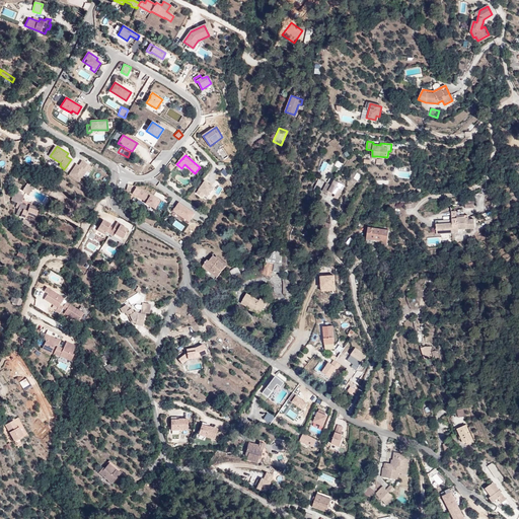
[(69,175),(79,181),(86,171),(88,172),(92,167),(82,161),(79,165),(77,164),(69,175)]
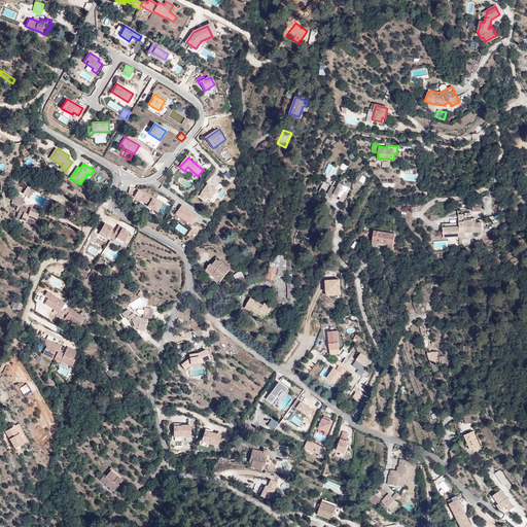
[(227,170),(223,174),(229,179),(232,175),(227,170)]
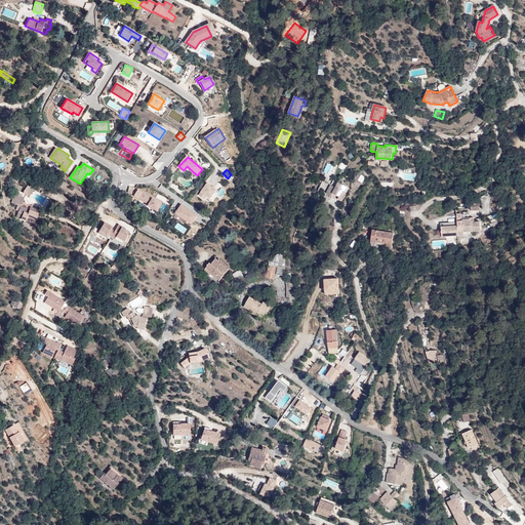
[(349,188),(338,183),(335,188),(331,186),(326,194),(331,196),(332,194),(335,195),(339,197),(342,192),(346,194),(349,188)]
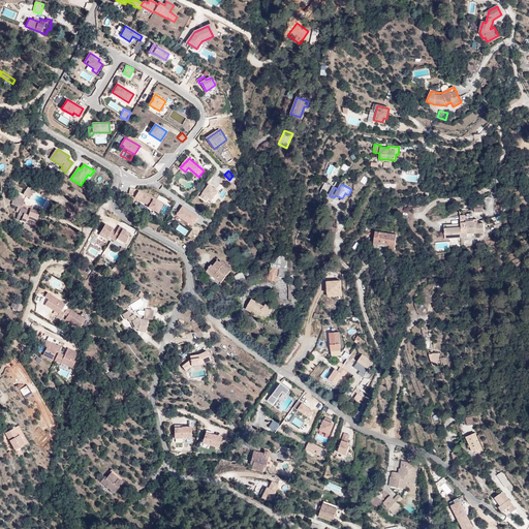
[(209,185),(200,197),(206,201),(209,197),(212,200),(218,191),(209,185)]
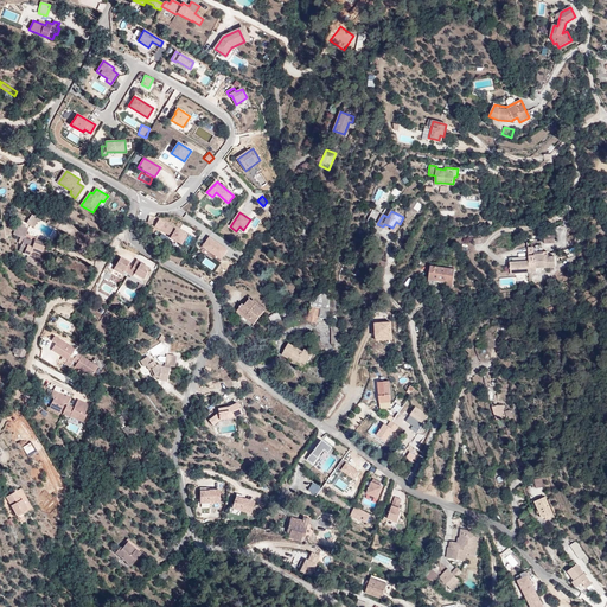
[(186,213),(183,218),(199,230),(203,225),(186,213)]
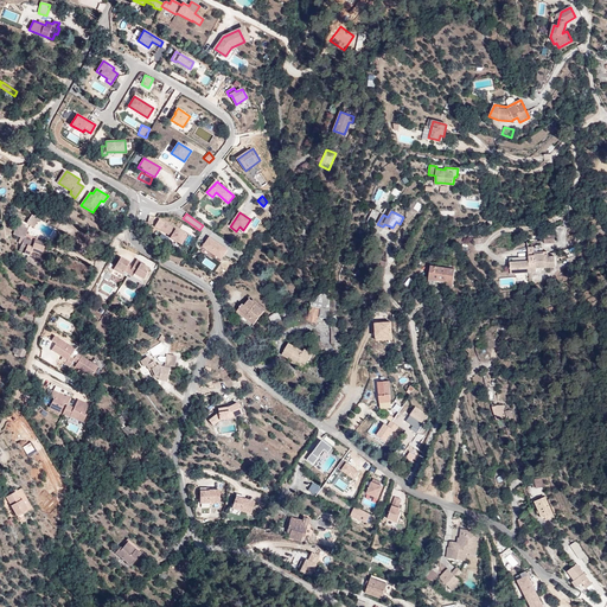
[(34,228),(38,219),(31,215),(26,223),(34,228)]
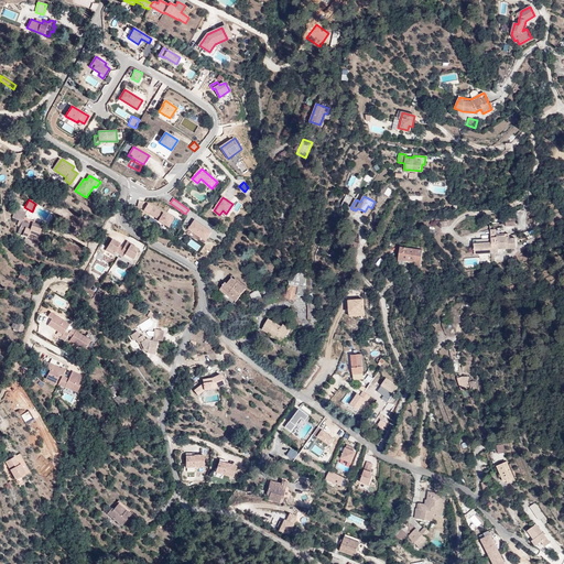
[(153,207),(150,214),(159,219),(159,220),(169,227),(173,219),(153,207)]
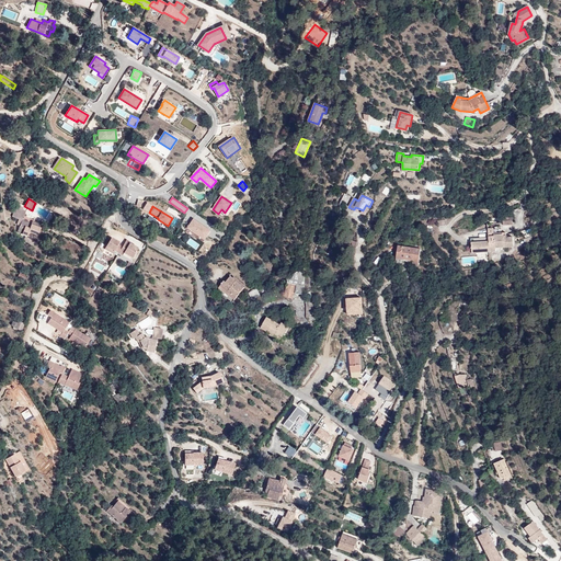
[(22,220),(25,212),(15,207),(12,216),(22,220)]
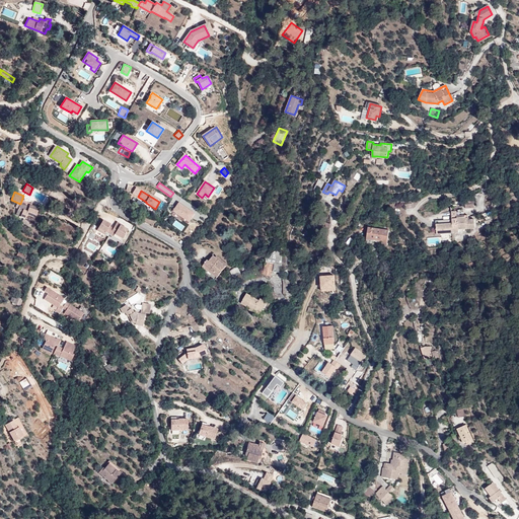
[(179,203),(174,211),(190,222),(196,214),(179,203)]
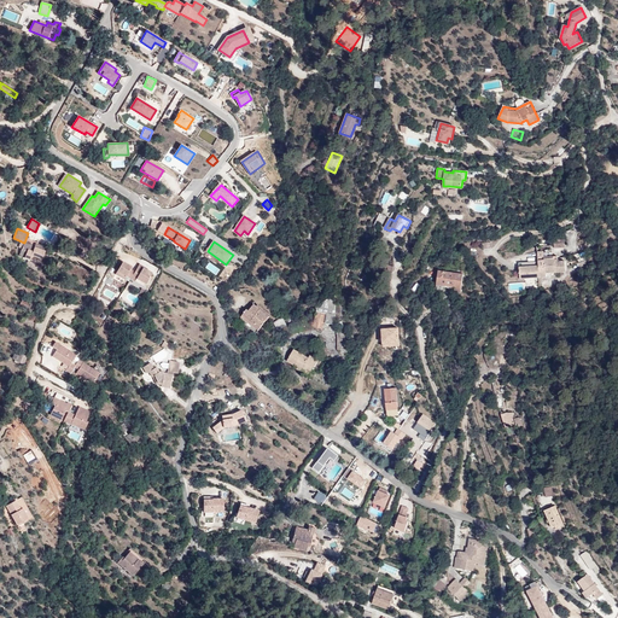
[(34,246),(24,243),(18,256),(29,260),(31,256),(41,260),(46,248),(35,244),(34,246)]
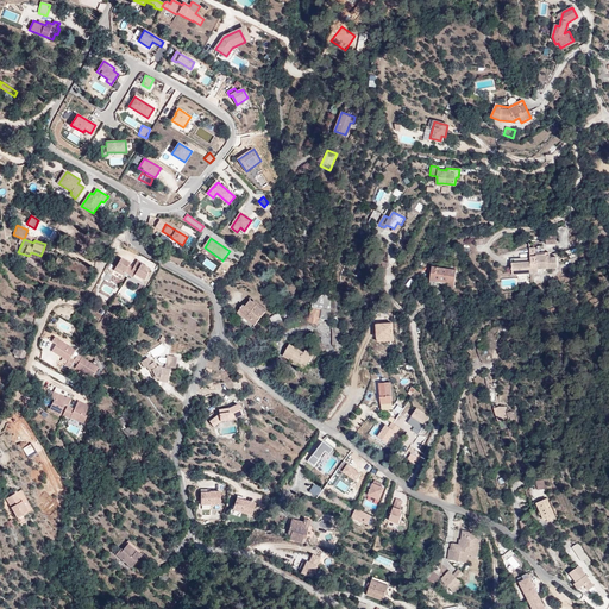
[(557,268),(557,256),(550,256),(550,252),(545,253),(545,249),(539,249),(540,253),(537,253),(535,248),(531,248),(531,258),(531,262),(532,274),(538,274),(537,269),(557,268)]
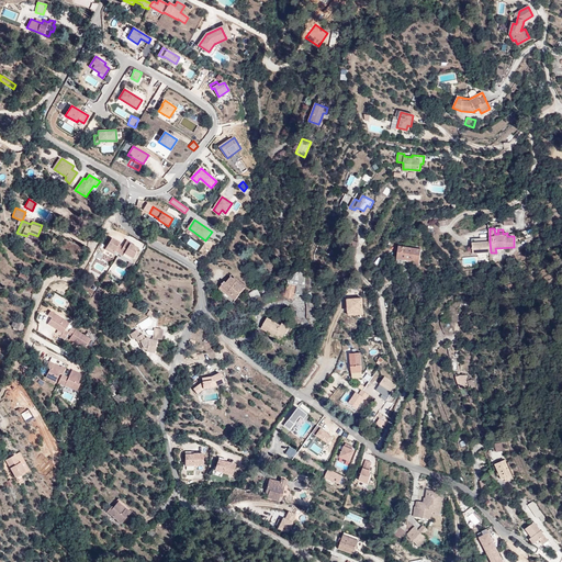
[(133,258),(138,249),(130,245),(131,243),(126,240),(123,247),(119,245),(120,244),(112,238),(105,249),(113,254),(115,251),(119,254),(121,251),(133,258)]
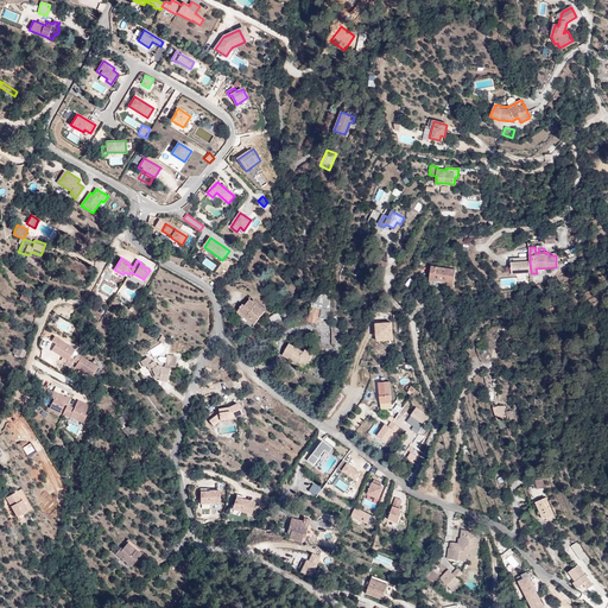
[(531,273),(530,261),(511,263),(512,274),(531,273)]
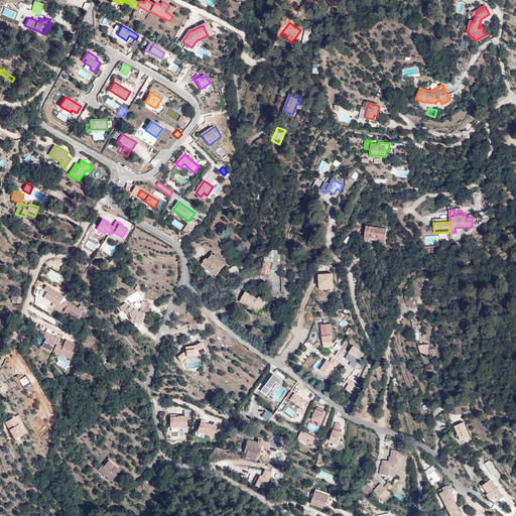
[(387,229),(366,226),(365,238),(380,240),(379,243),(384,243),(387,229)]
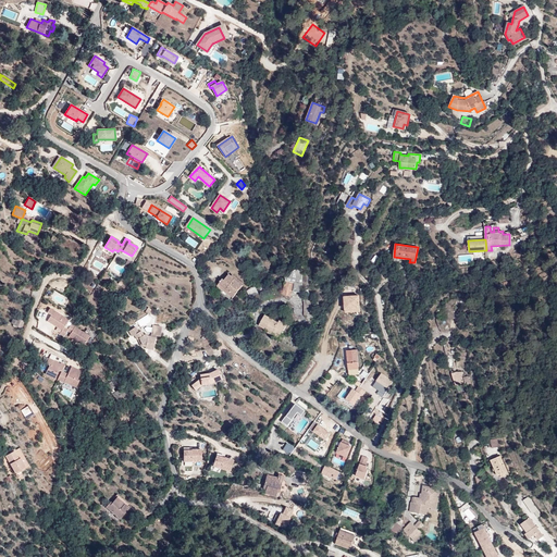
[(132,256),(120,249),(118,251),(131,259),(132,256)]
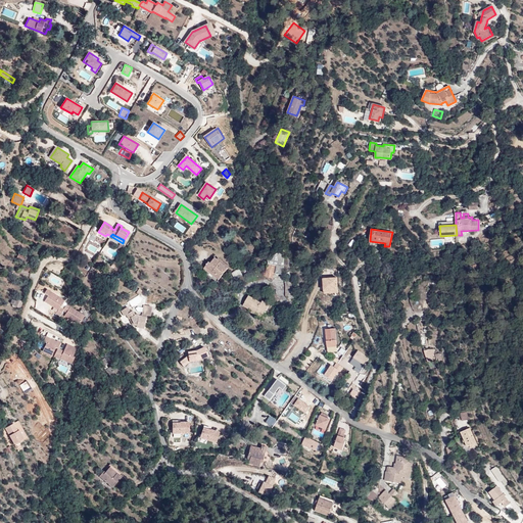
[(285,247),(284,246),(272,256),(269,258),(268,264),(276,266),(274,274),(283,275),(284,267),(285,247)]
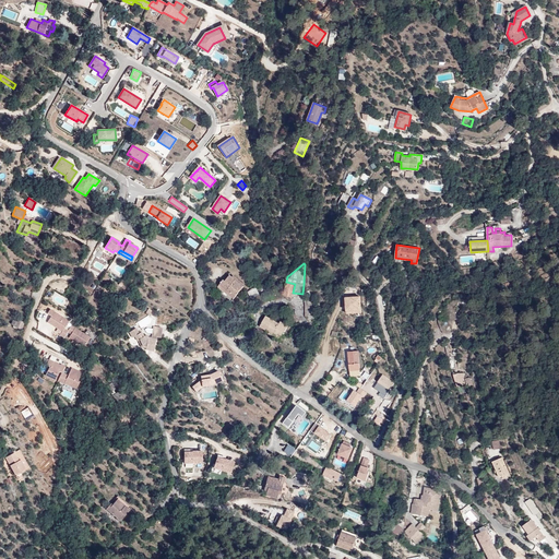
[(21,271),(18,276),(25,281),(28,275),(21,271)]
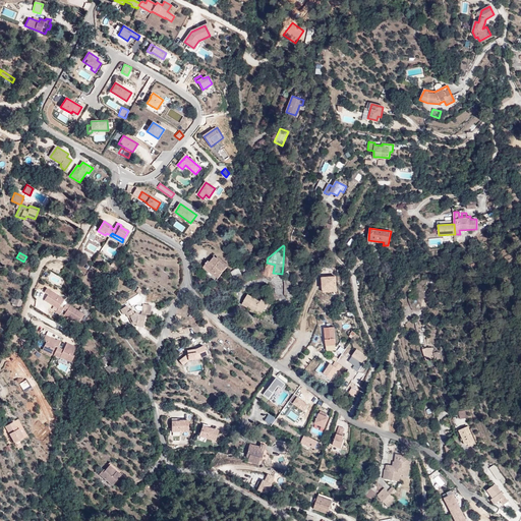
[(219,277),(227,268),(214,257),(210,263),(209,261),(205,266),(219,277)]
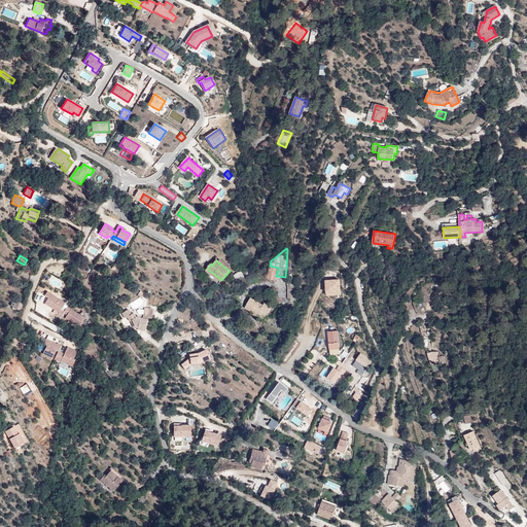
[(276,276),(278,268),(270,266),(267,279),(275,281),(276,276)]
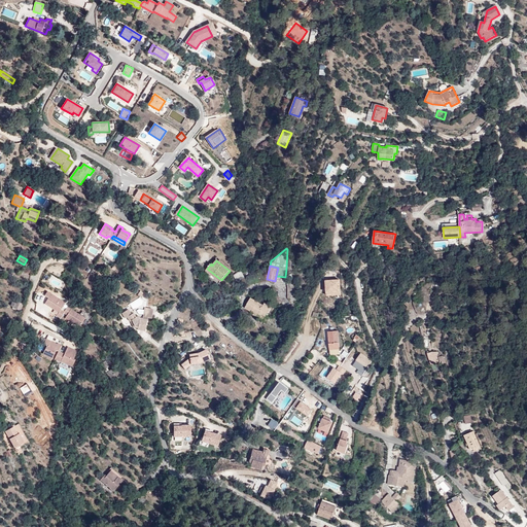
[(221,280),(207,269),(206,270),(220,282),(221,280)]
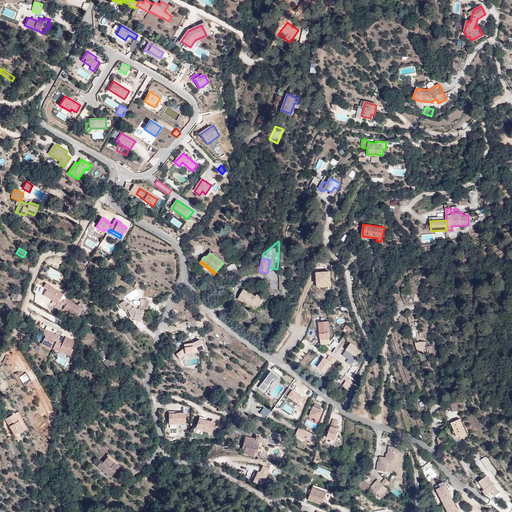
[(231,275),(238,270),(234,264),(227,268),(231,275)]
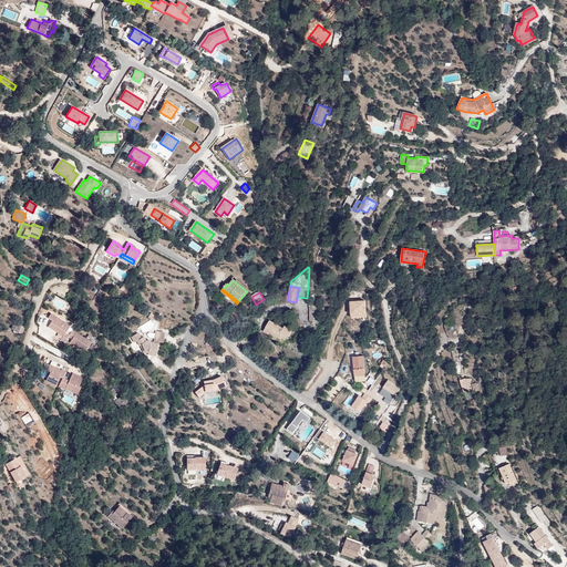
[(367,318),(366,300),(350,301),(351,318),(367,318)]
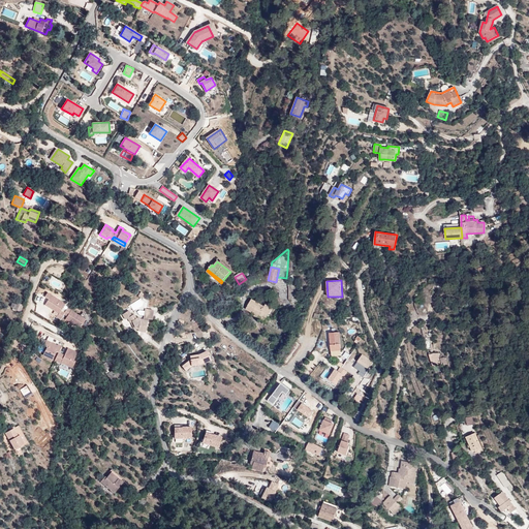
[(85,319),(67,308),(64,313),(61,311),(65,304),(48,292),(44,297),(49,300),(45,305),(59,314),(57,317),(61,319),(64,314),(67,316),(65,319),(80,328),(85,319)]
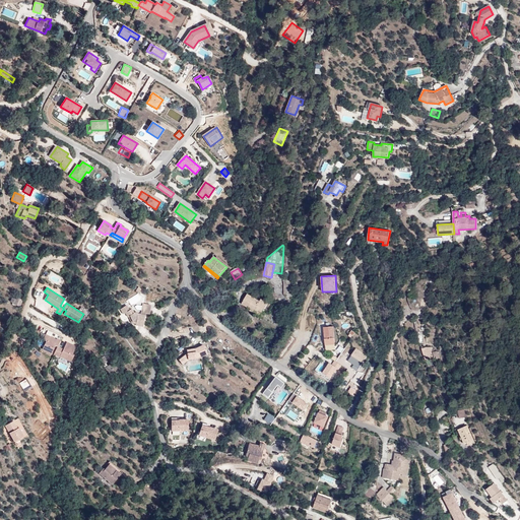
[(259,302),(247,295),(242,305),(251,310),(250,311),(260,317),(267,304),(260,300),(259,302)]
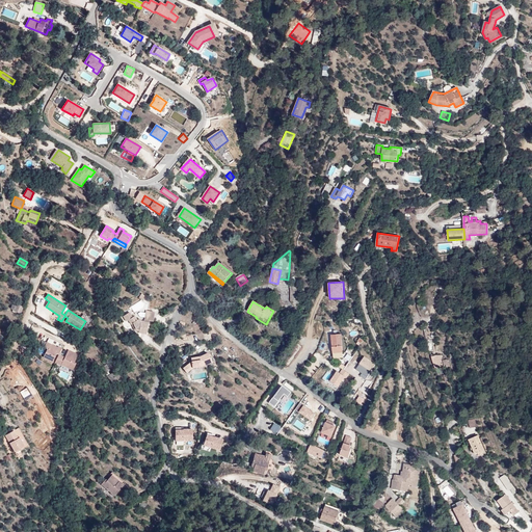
[(23,308),(17,304),(16,307),(12,304),(10,309),(15,310),(14,311),(21,314),(23,308)]
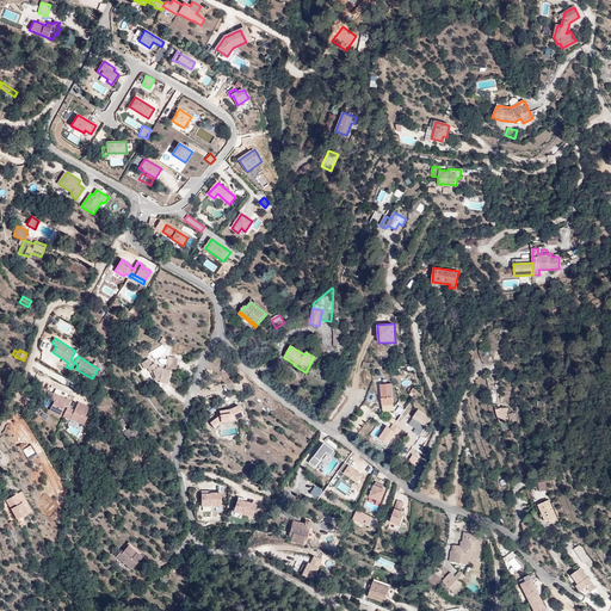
[(178,359),(167,357),(165,370),(161,369),(160,366),(158,368),(154,363),(152,364),(148,359),(141,363),(144,369),(147,368),(150,372),(153,371),(156,378),(160,378),(159,381),(159,382),(168,383),(171,369),(176,369),(178,359)]
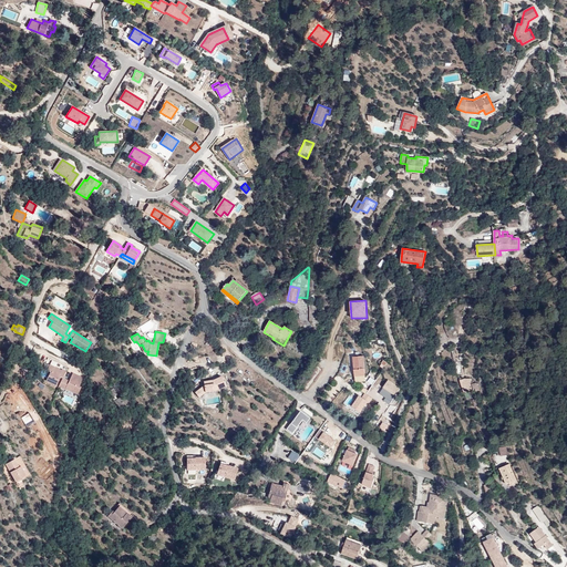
[(366,375),(363,357),(353,357),(354,377),(366,375)]
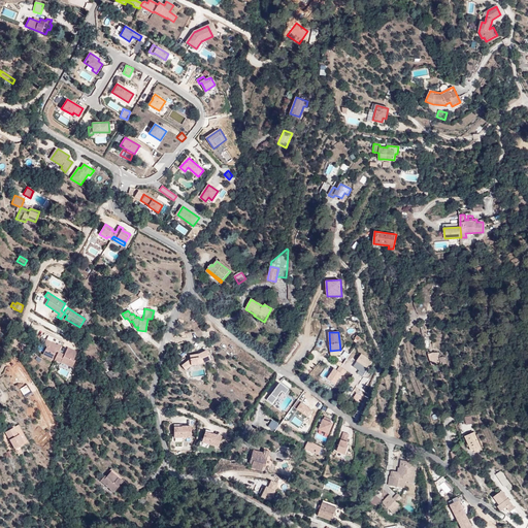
[(57,344),(46,339),(43,345),(46,347),(43,355),(53,359),(53,357),(56,359),(59,352),(62,347),(58,344),(57,344)]
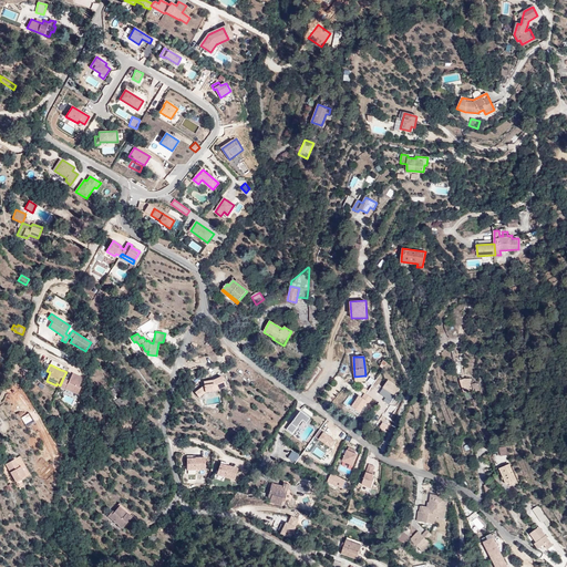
[(79,387),(83,379),(73,373),(69,381),(63,378),(60,385),(59,387),(65,390),(65,389),(78,394),(81,388),(79,387)]
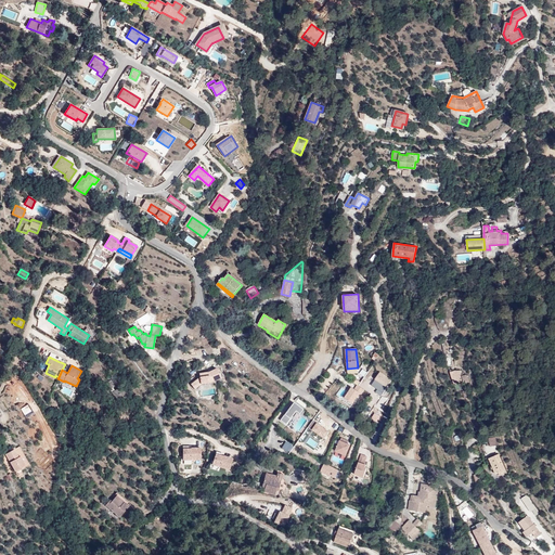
[(361,368),(358,373),(363,376),(366,371),(361,368)]
